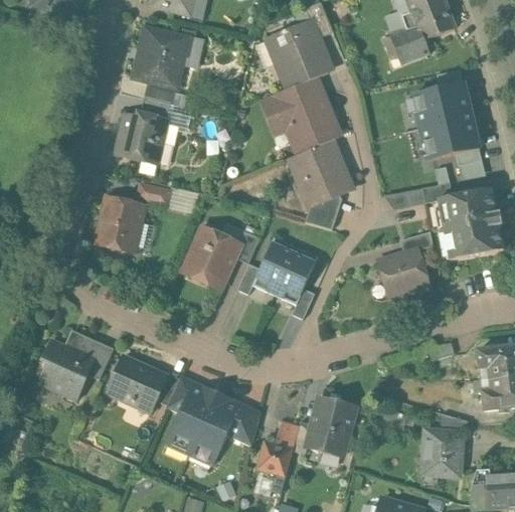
[(42,0),(41,7),(41,8),(66,14),(74,16),(76,7),(80,7),(81,0),(42,0)]
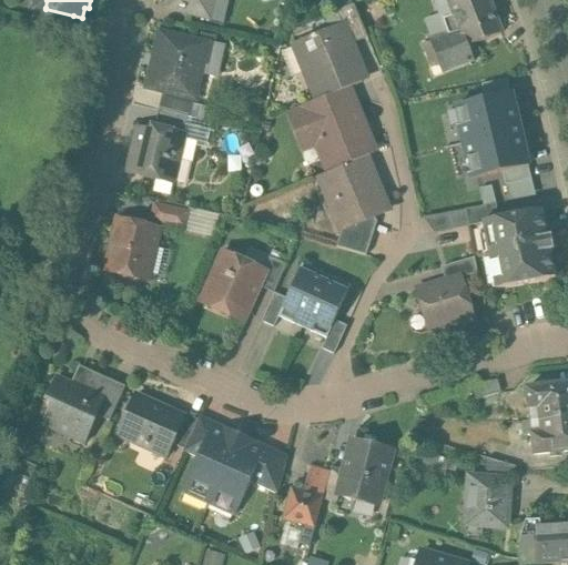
[(168,0),(166,4),(208,14),(210,0),(168,0)]
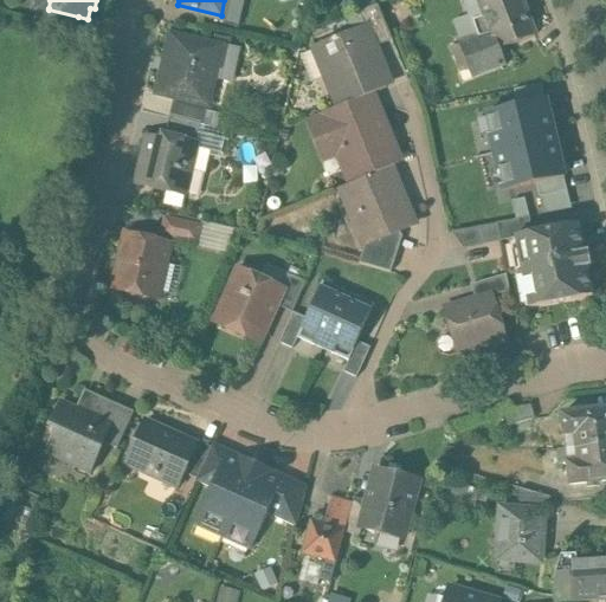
[(474,19),(485,14),(478,0),(464,0),(469,13),(451,20),(459,41),(478,33),(474,19)]
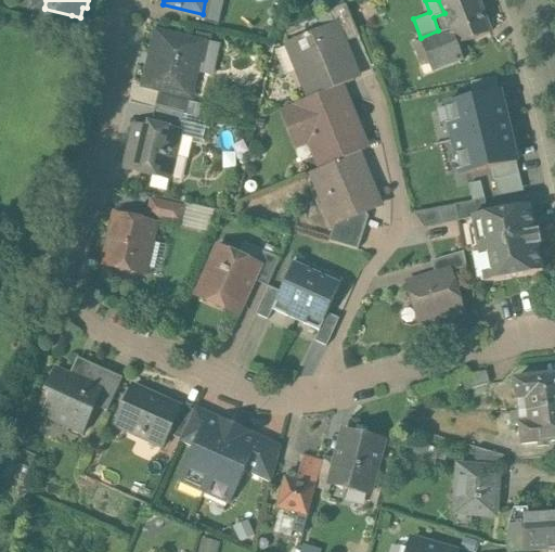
[(490,30),(478,0),(438,0),(444,13),(455,43),(457,42),(490,30)]
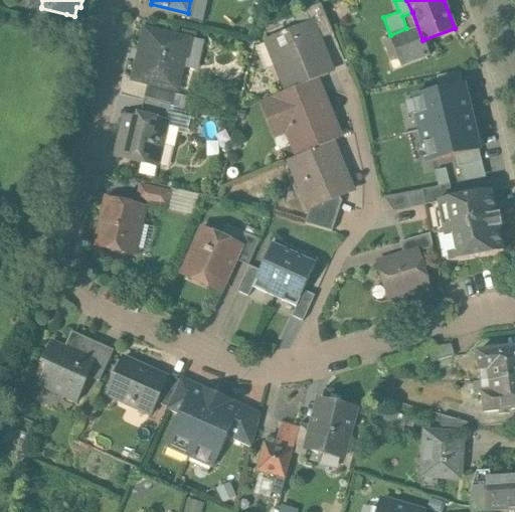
[(321,1),(305,8),(309,19),(310,19),(318,37),(333,31),(321,1)]
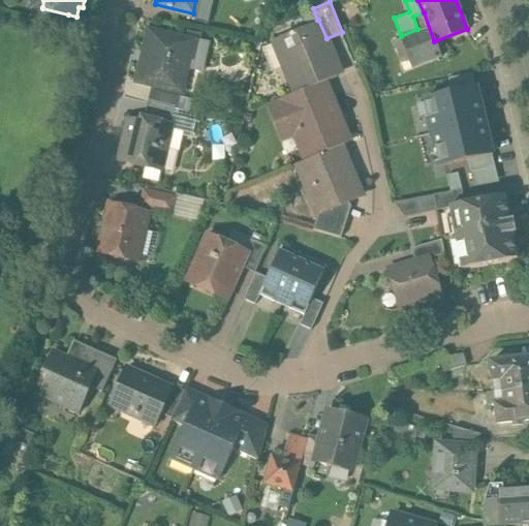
[(68,14),(42,8),(42,7),(32,5),(29,19),(65,28),(68,14)]
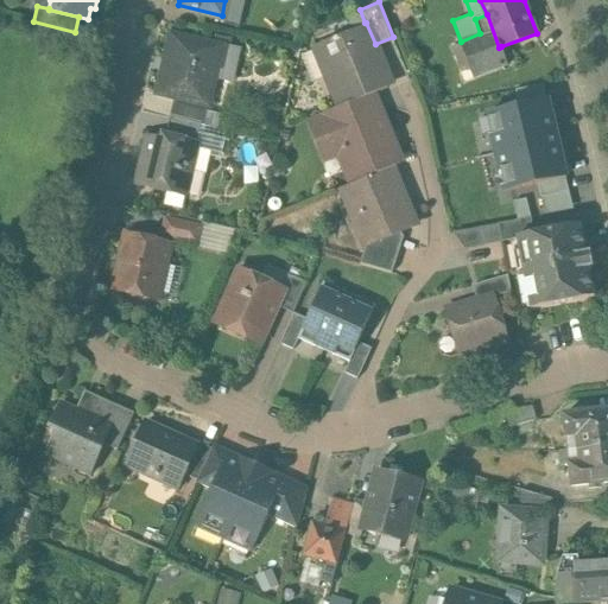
[(507,62),(501,46),(499,48),(487,14),(475,19),(480,33),(461,42),(474,75),(507,62)]
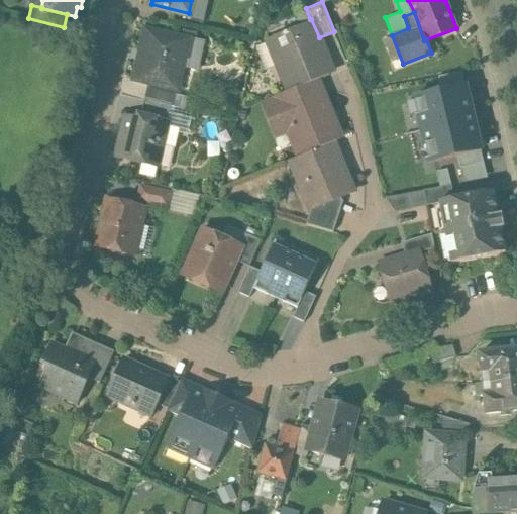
[(310,19),(268,37),(289,89),(319,77),(329,73),(317,43),(321,42),(319,37),(311,19),(310,19)]
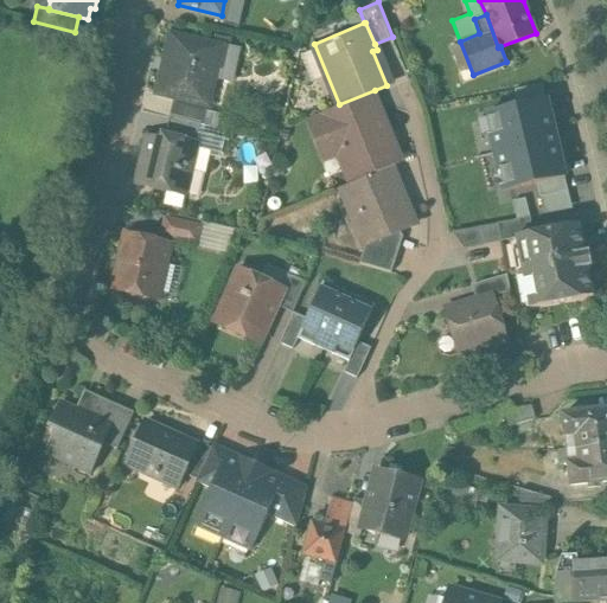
[(221,44),(171,32),(158,91),(206,103),(221,44)]
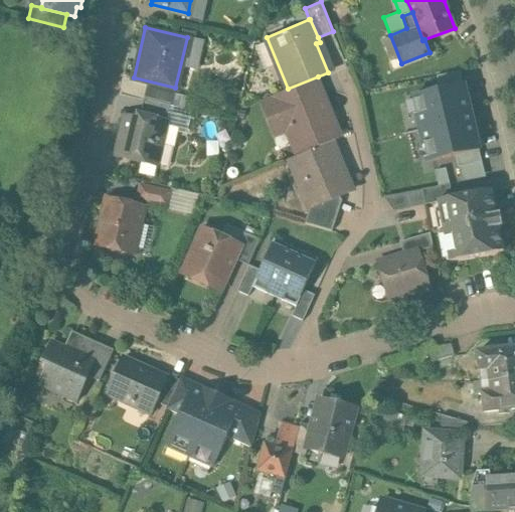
[(460,70),(437,74),(440,89),(463,83),(460,70)]
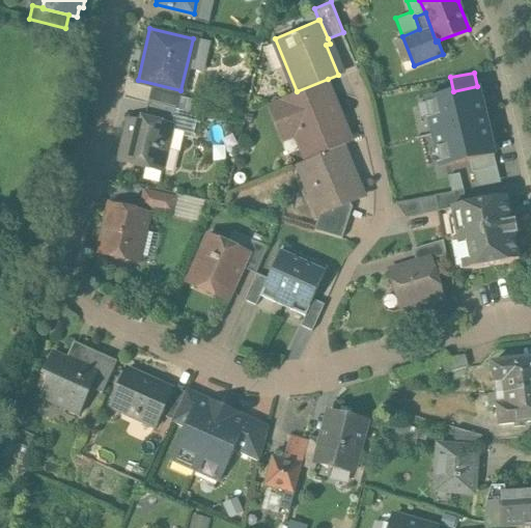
[(328,79),(297,91),(267,104),(280,136),(297,130),(308,159),(342,144),(348,141),(337,113),(341,111),(328,79)]
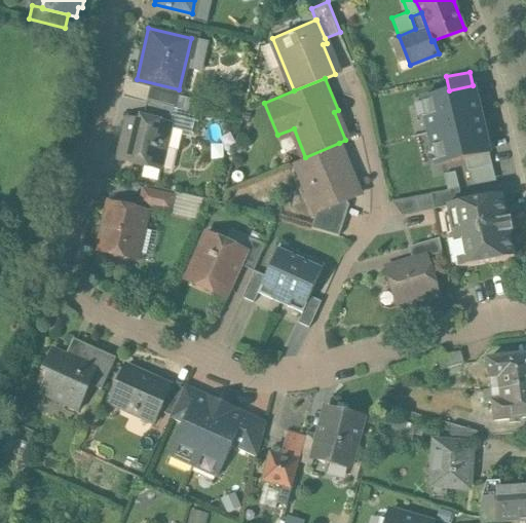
[(449,90),(420,98),(436,163),(465,157),(489,151),(490,151),(474,84),(473,85),(449,90)]
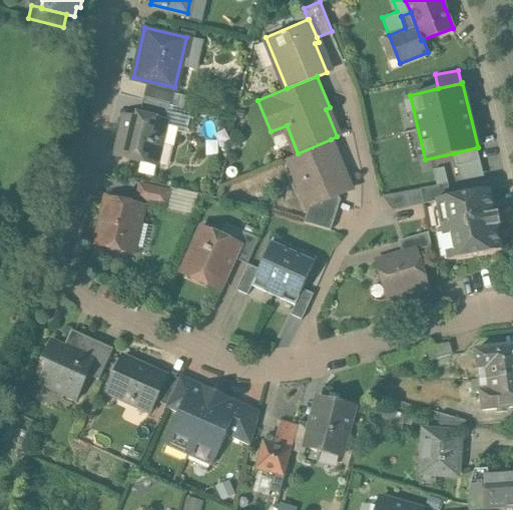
[(173,91),(146,85),(143,97),(169,103),(171,103),(173,91)]
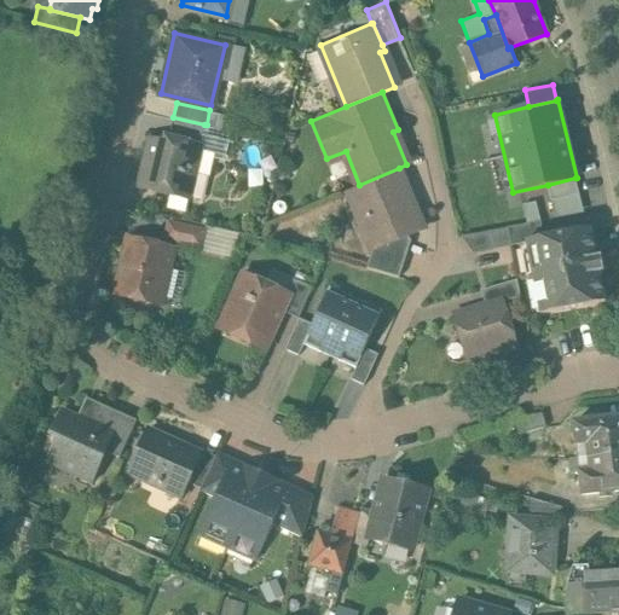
[(204,125),(173,117),(169,132),(175,134),(174,139),(200,144),(204,125)]
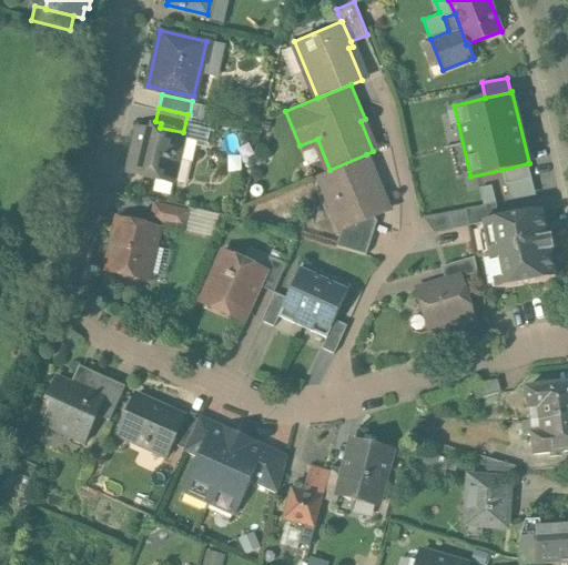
[(159,132),(138,127),(129,170),(172,180),(183,132),(160,128),(159,132)]
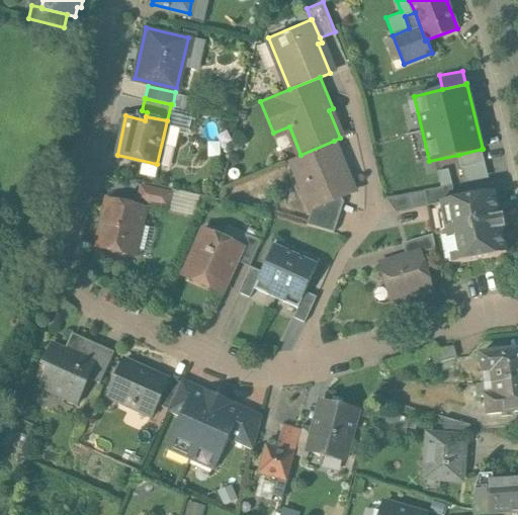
[(334,141),(300,155),(296,156),(309,186),(303,188),(312,208),(342,195),(352,191),(343,168),(345,167),(334,141)]
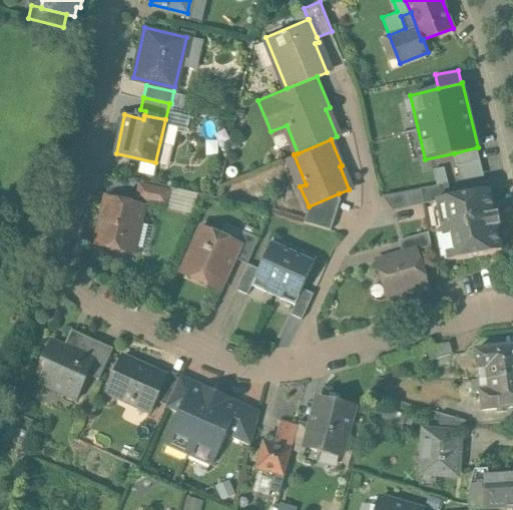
[(477,147),(454,153),(456,164),(480,159),(477,147)]
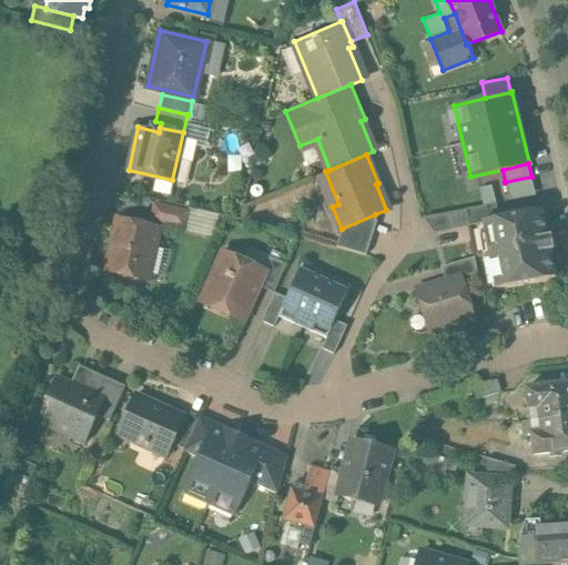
[(531,177),(505,182),(509,198),(535,193),(531,177)]
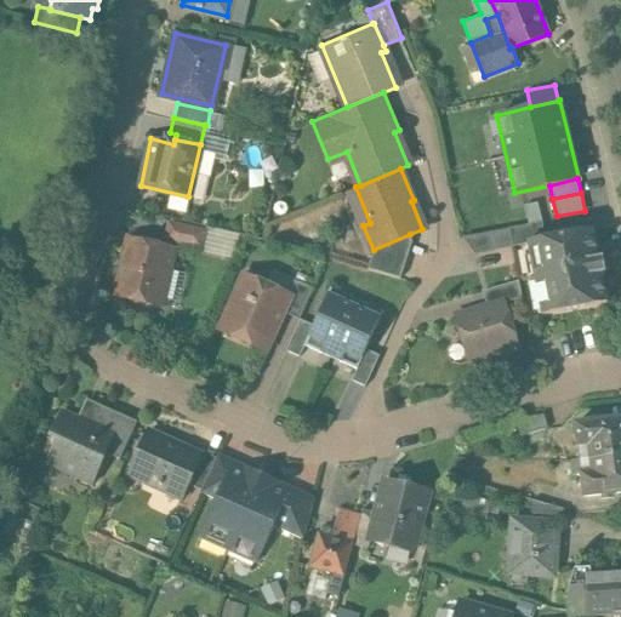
[(539,200),(524,204),(528,222),(542,220),(539,200)]
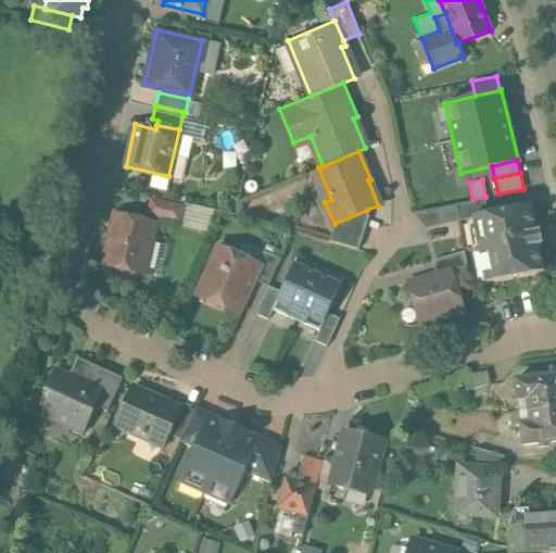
[(472,199),(455,202),(458,218),(472,216),(472,215),(489,212),(485,197),(472,199)]
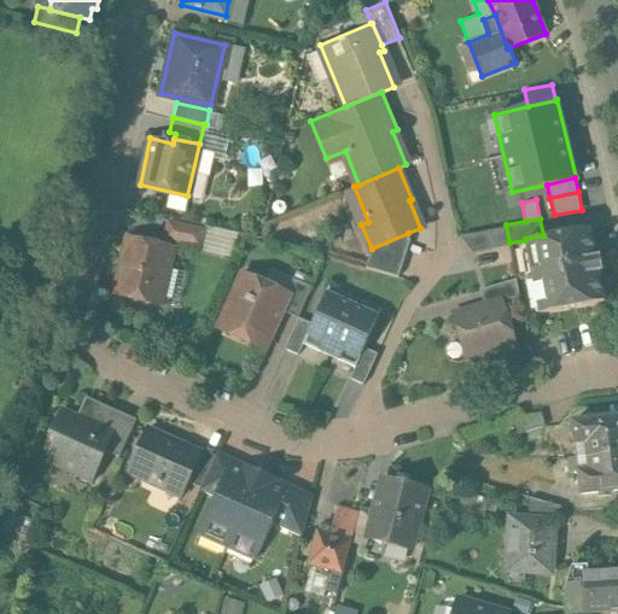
[(204,228),(168,220),(164,238),(200,246),(204,228)]
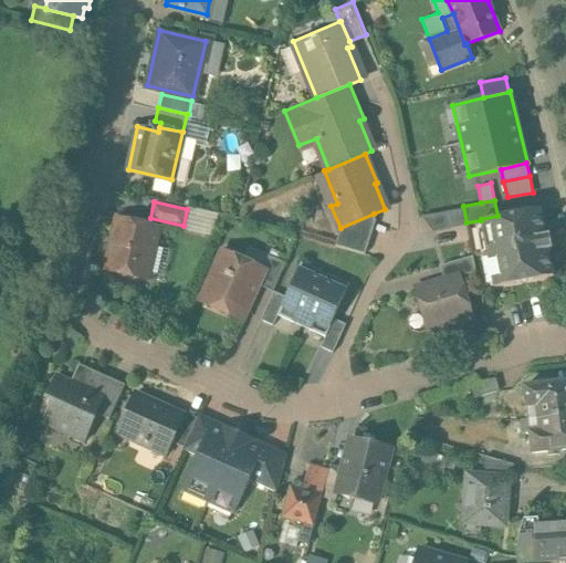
[(463,206),(447,209),(450,226),(467,222),(463,206)]
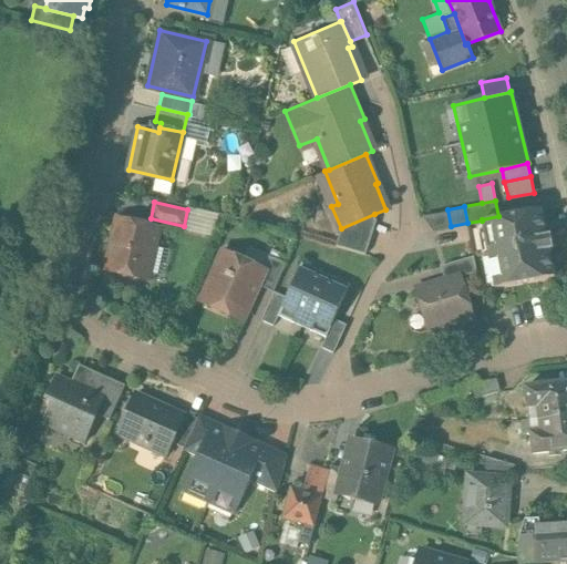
[(498,216),(482,219),(482,221),(483,221),(485,221),(497,284),(494,285),(495,286),(554,275),(549,248),(553,247),(549,234),(547,234),(542,208),(498,216)]
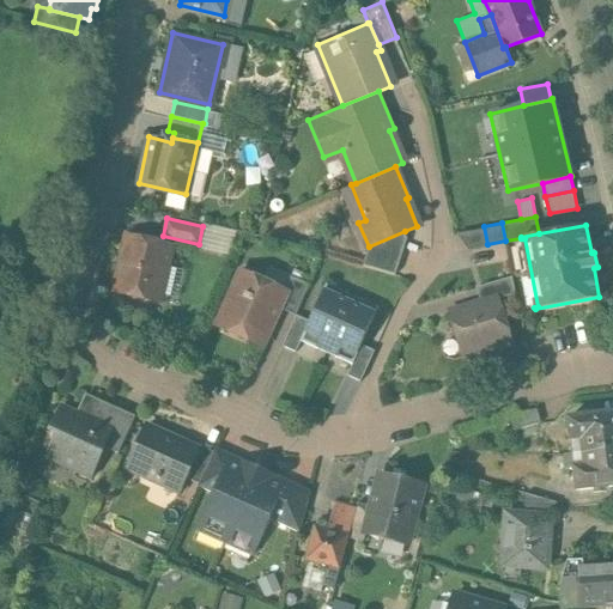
[(405,231),(369,247),(363,265),(395,273),(407,237),(405,231)]
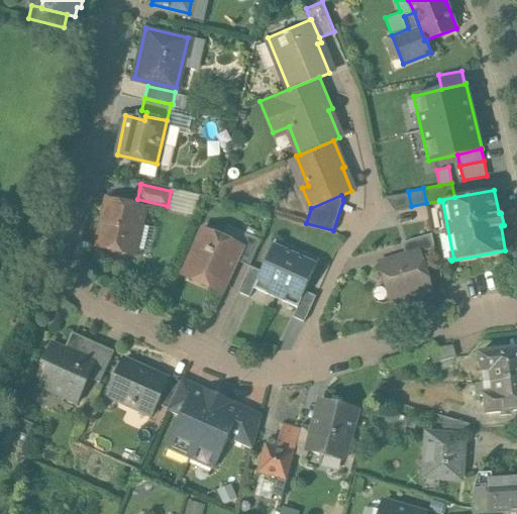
[(144,206),(107,198),(96,244),(133,253),(144,206)]
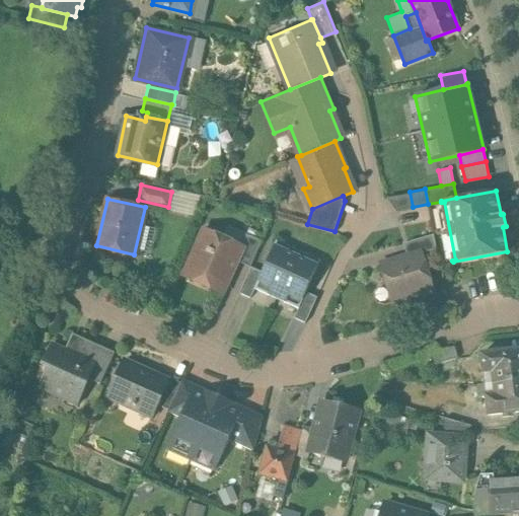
[(143,225),(138,239),(150,243),(154,229),(143,225)]
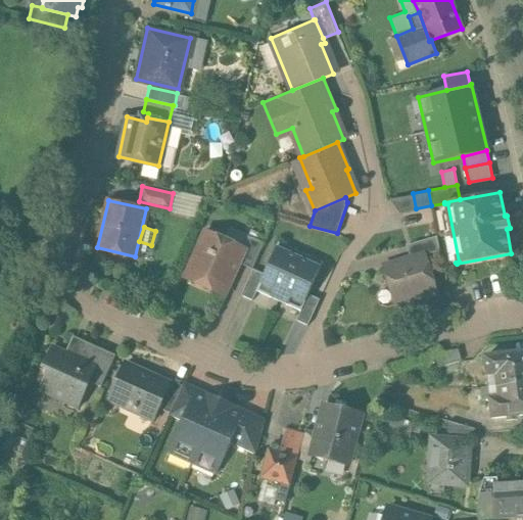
[(241,248),(205,232),(189,269),(226,286),(237,262),(243,249),(241,248)]
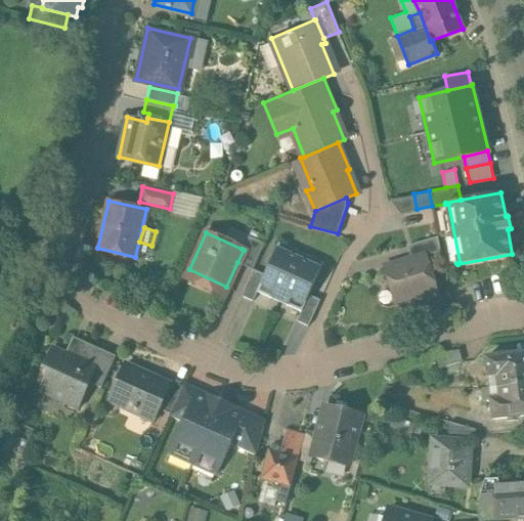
[(264,242),(248,234),(242,249),(244,250),(237,262),(253,267),(264,242)]
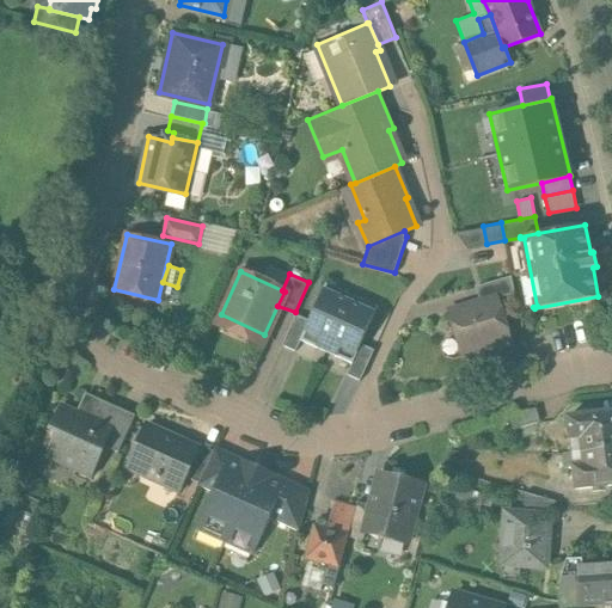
[(512,274),(476,284),(479,300),(496,295),(496,296),(514,292),(512,274)]
